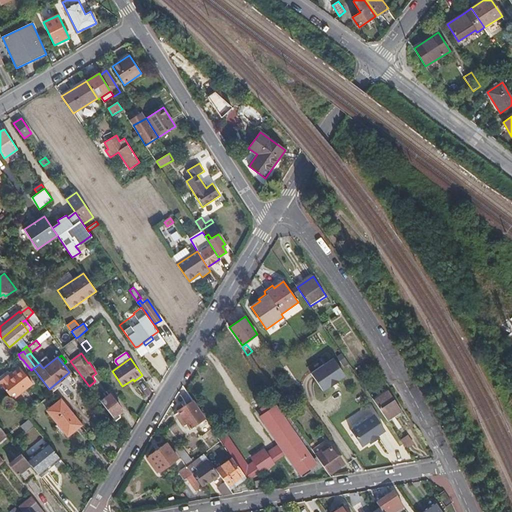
[(333,358),(311,373),(322,390),(330,385),(330,386),(338,381),(337,380),(345,375),(333,358)]
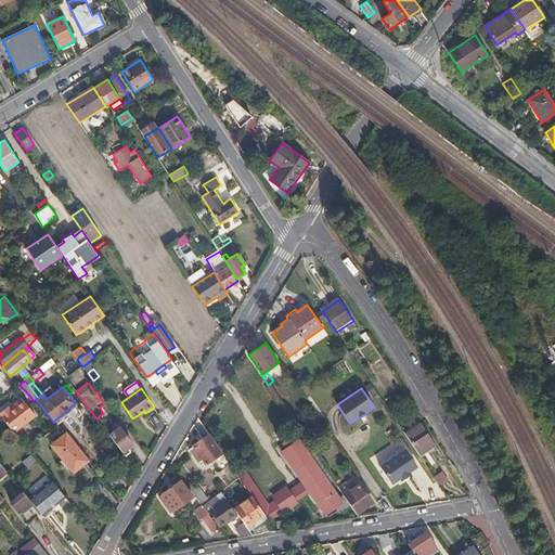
[(22,398),(10,408),(10,407),(0,413),(0,416),(14,434),(36,415),(22,398)]
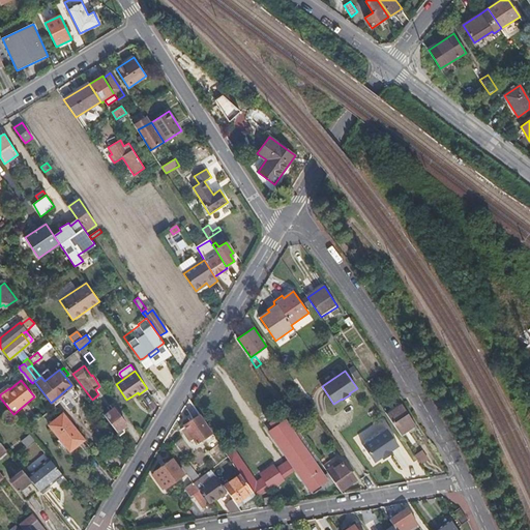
[(307,411),(301,400),(285,410),(290,417),(292,420),(307,411)]
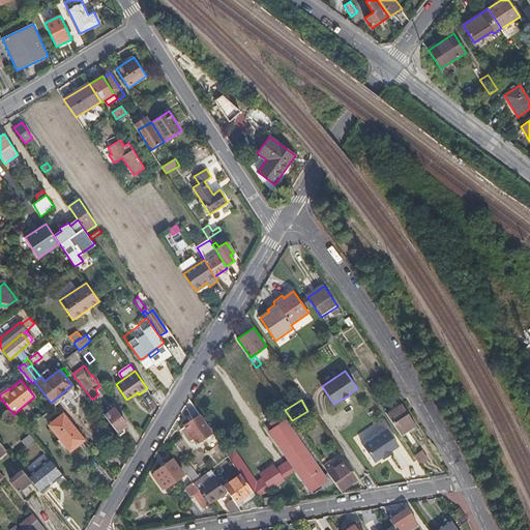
[(402,403),(385,413),(401,435),(416,424),(402,403)]
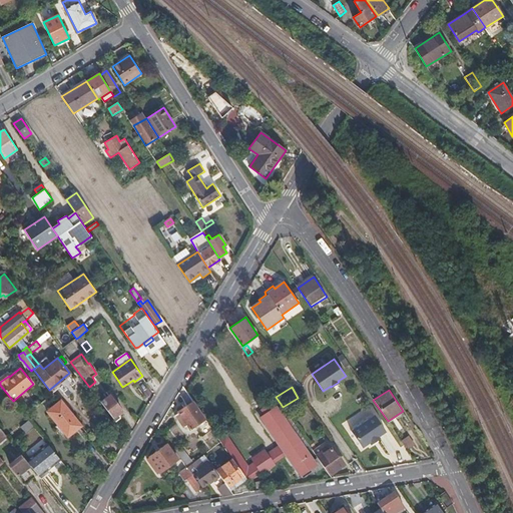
[(110,395),(100,402),(115,421),(120,417),(118,414),(122,411),(110,395)]
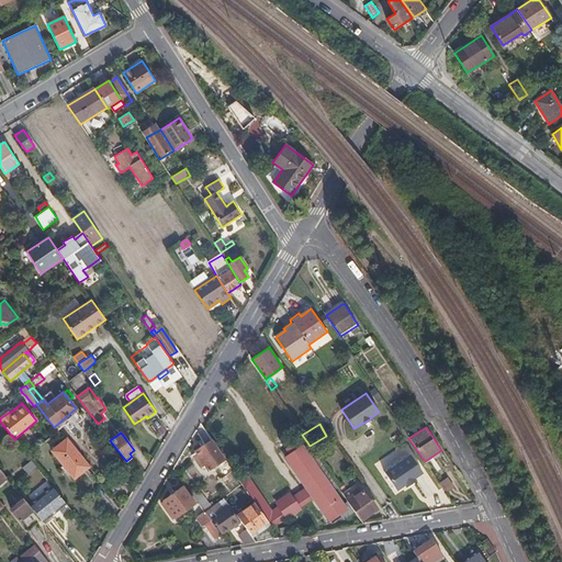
[(75,479),(90,467),(67,438),(52,450),(75,479)]
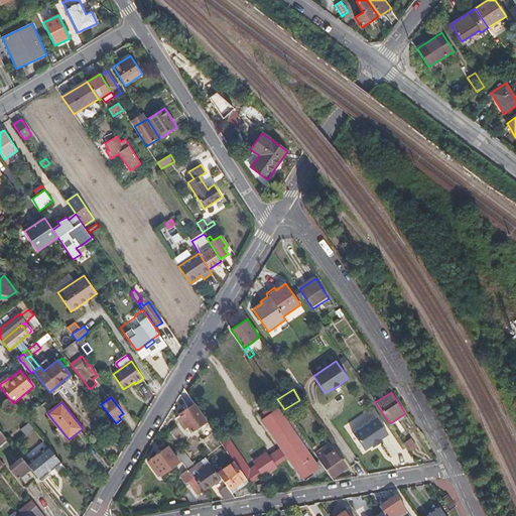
[(183,426),(185,429),(187,428),(190,432),(207,421),(195,403),(178,413),(179,415),(176,418),(182,427),(183,426)]
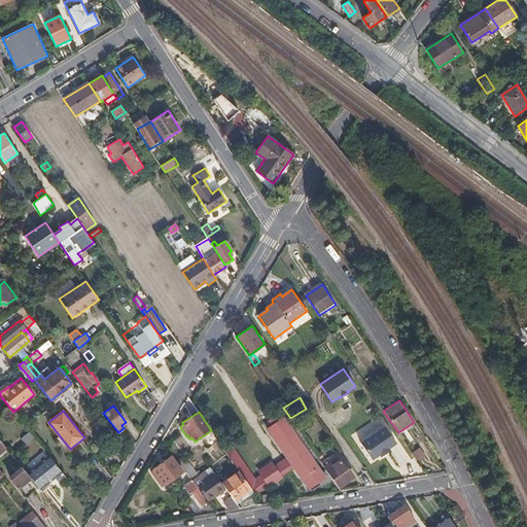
[(272,426),(267,429),(287,458),(293,466),(309,489),(319,483),(322,487),(332,479),(325,467),(290,418),(288,415),(279,421),(272,426)]
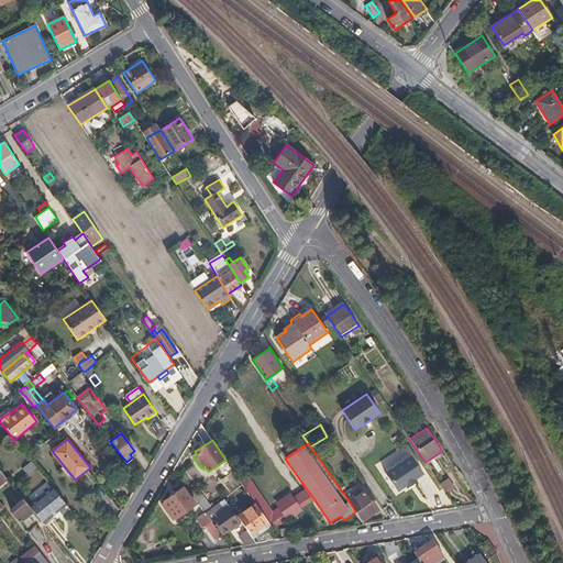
[(290,455),(298,450),(295,444),(286,450),(290,455)]
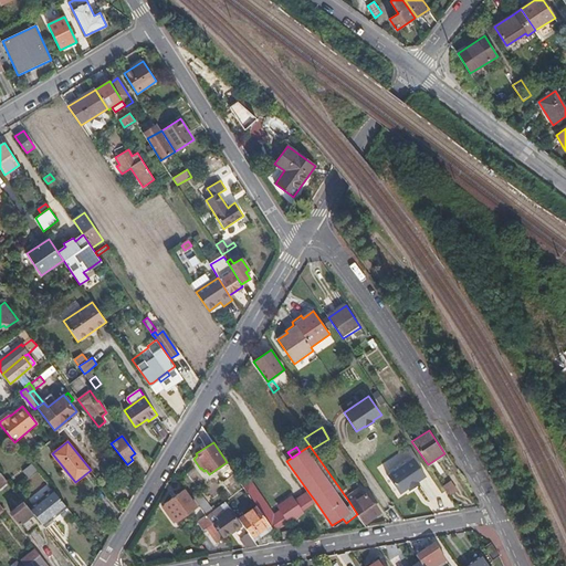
[(413,459),(388,477),(400,495),(408,490),(410,492),(419,485),(418,483),(427,478),(413,459)]
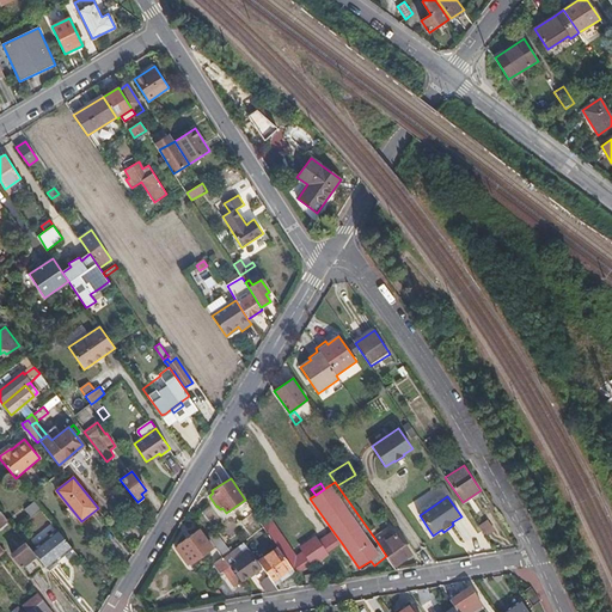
[(24,508),(30,518),(40,512),(34,502),(24,508)]
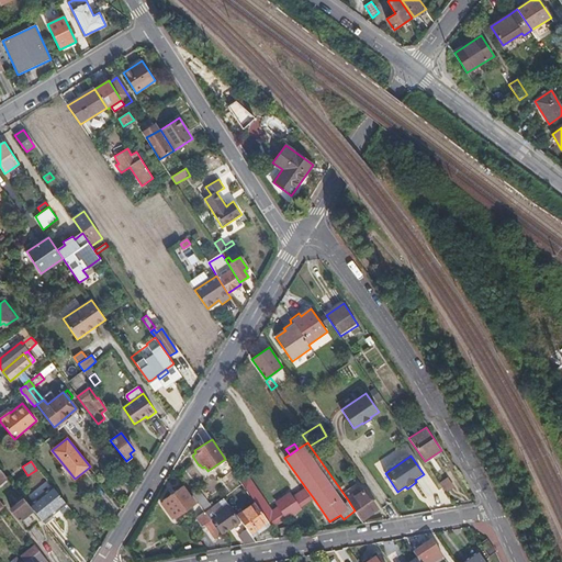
[(438,483),(447,493),(454,486),(447,476),(438,483)]
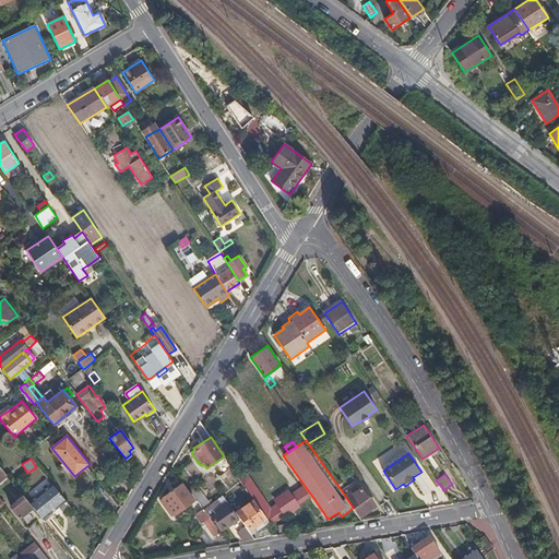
[(271,510),(247,476),(240,480),(253,500),(263,514),(271,510)]
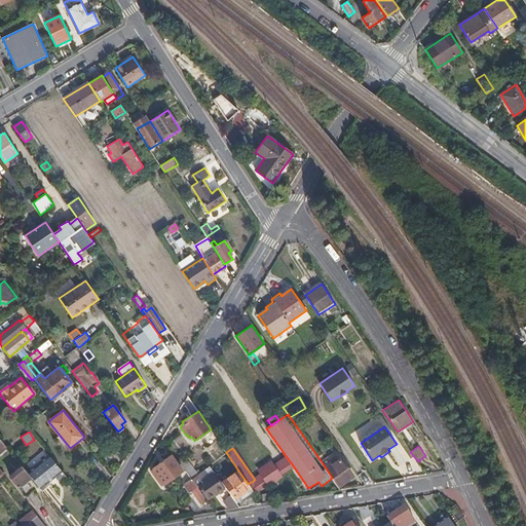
[(48,455),(28,473),(39,487),(40,488),(62,471),(48,455)]
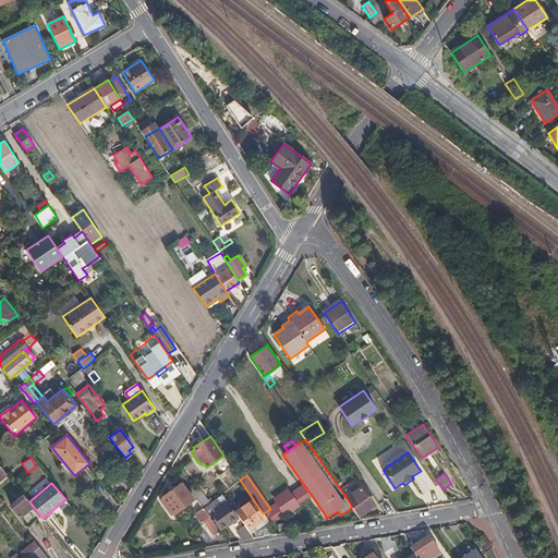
[(181,483),(162,496),(162,497),(160,499),(171,514),(174,513),(194,500),(181,483)]
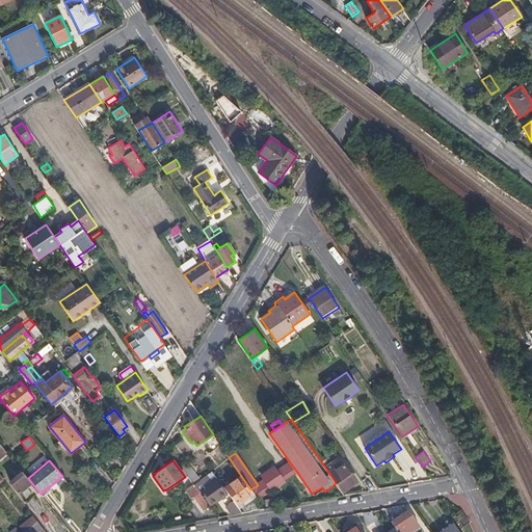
[(230,460),(219,466),(223,473),(222,474),(228,482),(239,476),(230,460)]
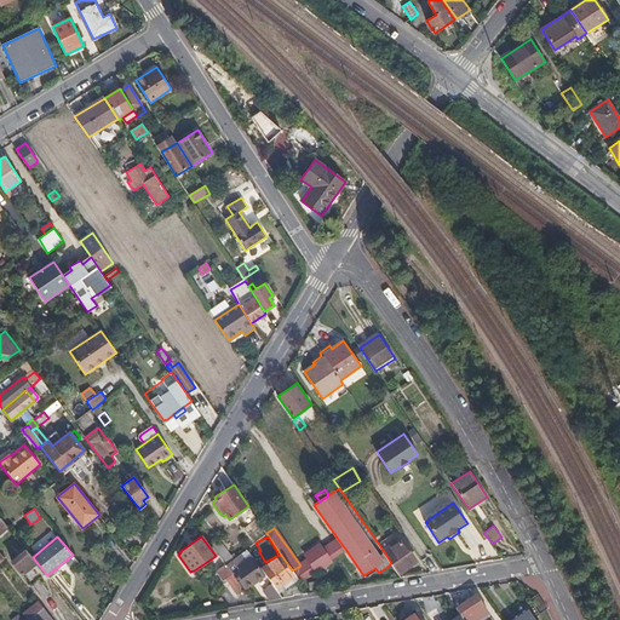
[(292,570),(297,575),(299,579),(299,581),(315,570),(316,573),(332,562),(331,558),(345,549),(338,539),(323,549),(322,546),(305,557),(308,560),(300,566),(292,570)]
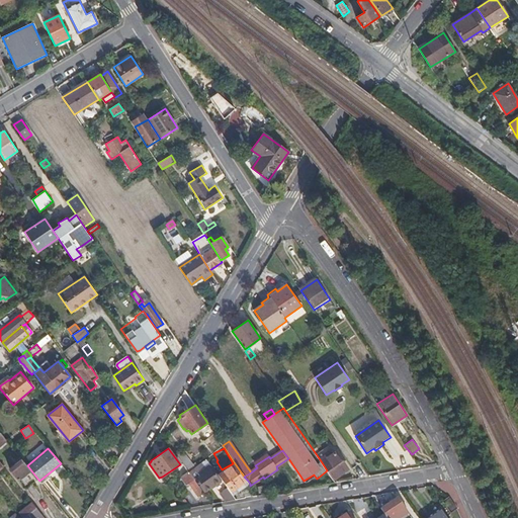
[(349,467),(338,451),(332,455),(330,453),(320,459),(327,470),(333,479),(349,467)]
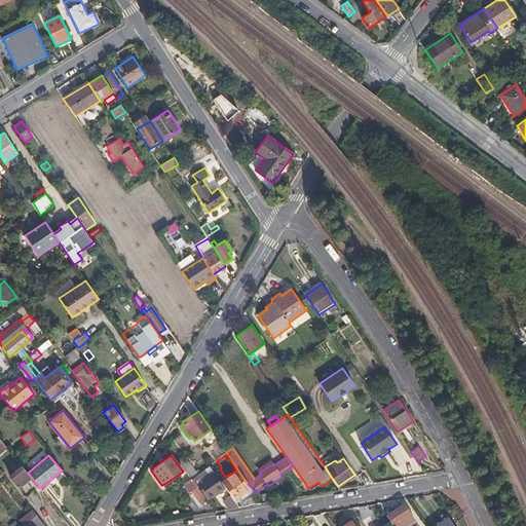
[(198,475),(190,463),(187,460),(184,461),(182,459),(179,461),(186,471),(192,479),(198,475)]
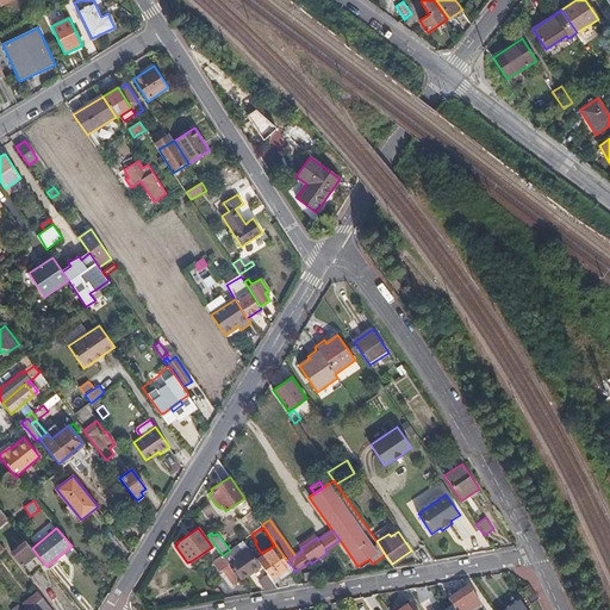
[(30,577),(45,565),(32,548),(26,541),(11,553),(30,577)]
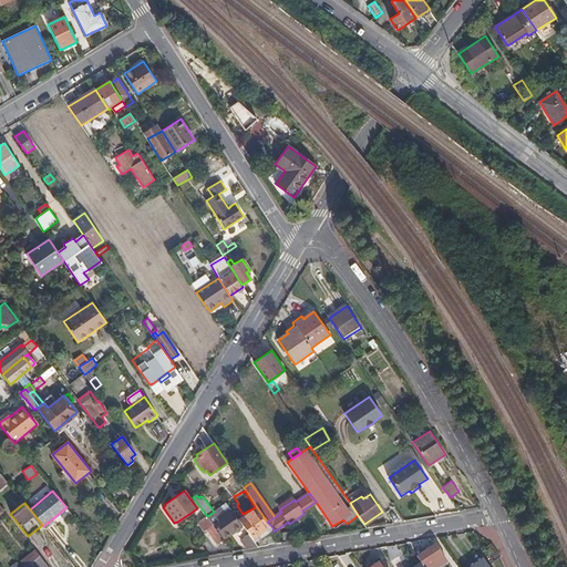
[(200,507),(196,511),(203,518),(197,523),(204,532),(207,529),(212,535),(216,544),(223,538),(207,516),(200,507)]
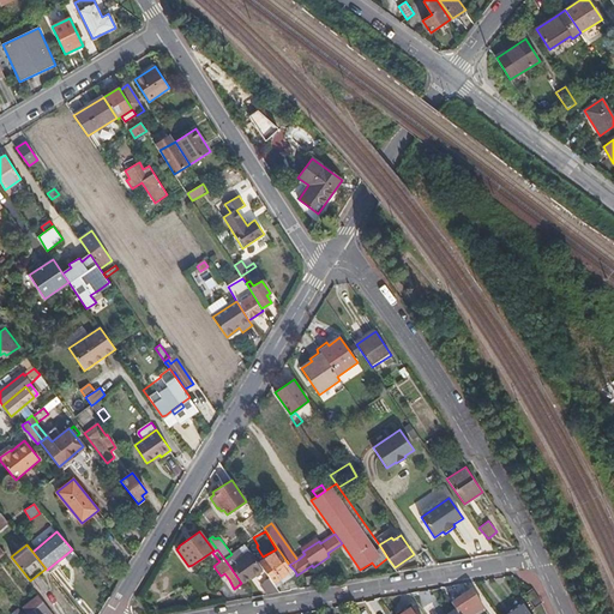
[(289,565),(278,549),(258,563),(263,570),(269,577),(274,584),(294,570),(289,565)]
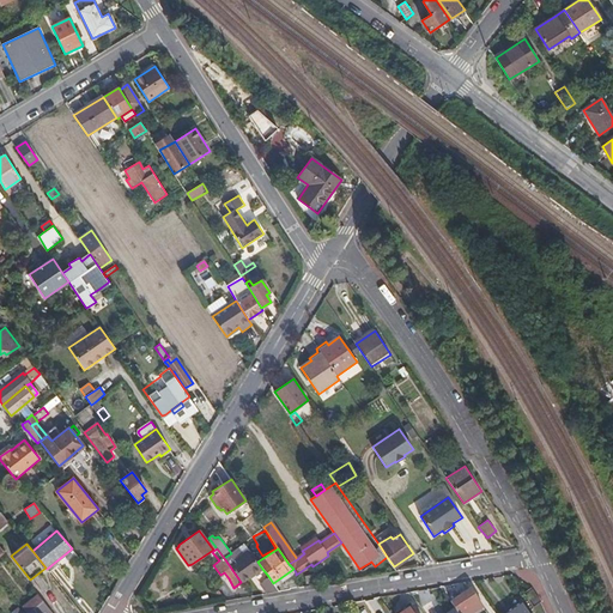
[(262,569),(258,562),(250,553),(248,550),(235,559),(237,563),(231,568),(243,582),(250,576),(252,578),(262,569)]
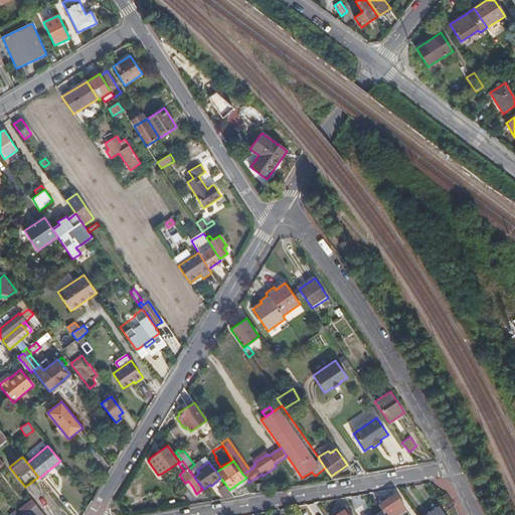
[(246,478),(229,490),(231,493),(248,481),(246,478)]
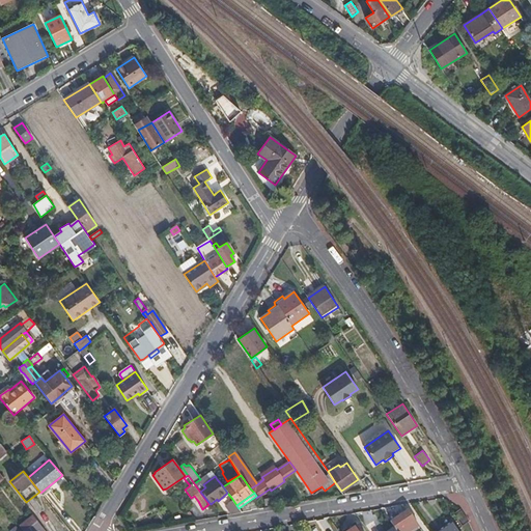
[(278,497),(264,500),(266,505),(279,502),(278,497)]
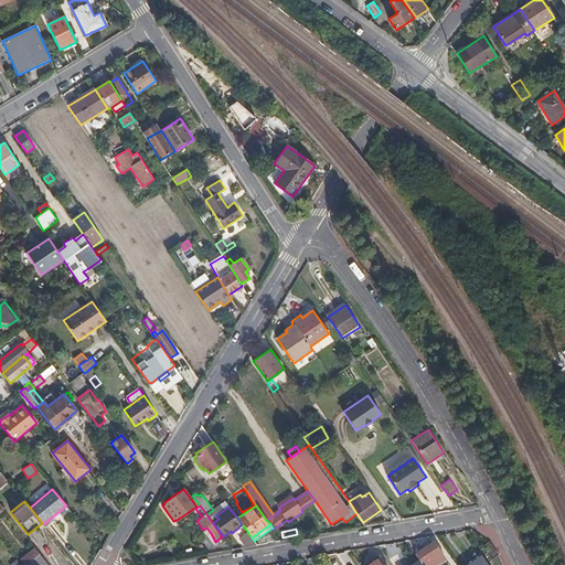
[(252,537),(247,531),(238,537),(247,547),(257,545),(254,541),(252,537)]
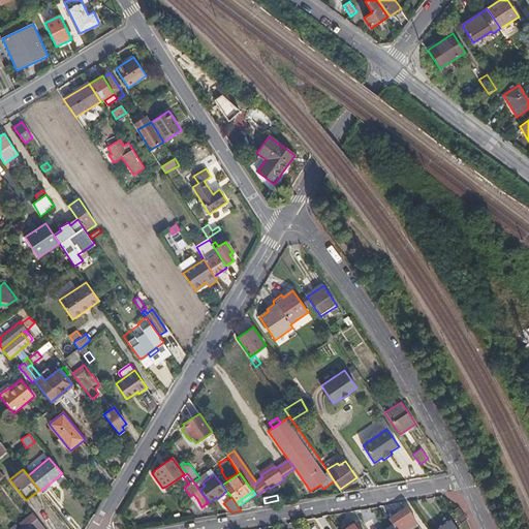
[(406,506),(389,518),(394,524),(396,528),(409,528),(417,523),(406,506)]
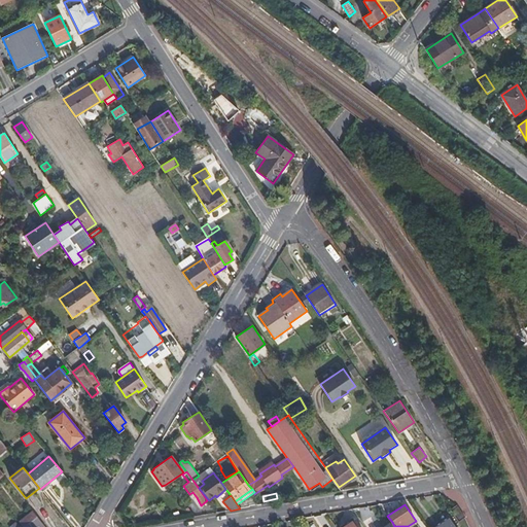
[(457,504),(450,508),(458,521),(464,517),(457,504)]
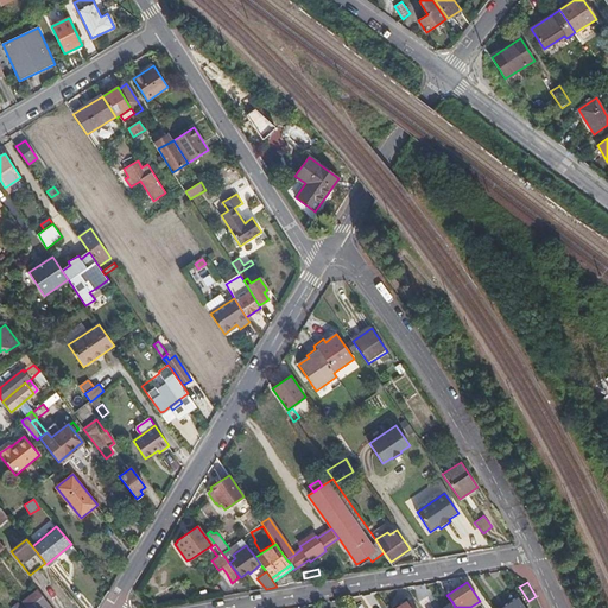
[(43,596),(38,589),(23,601),(27,607),(43,596)]
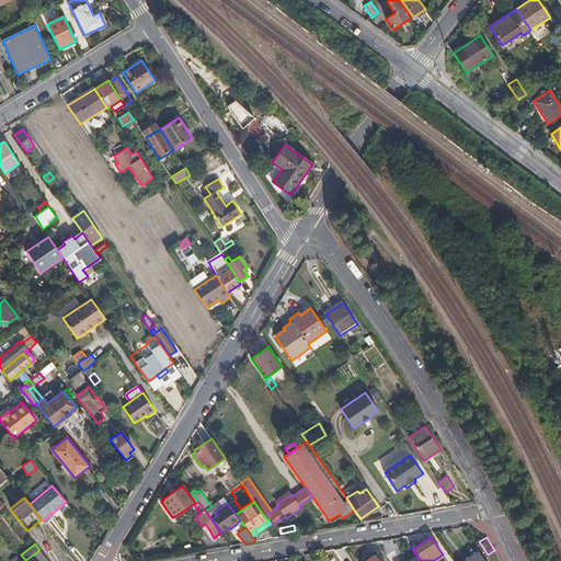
[(25,560),(48,560),(39,550),(25,560)]
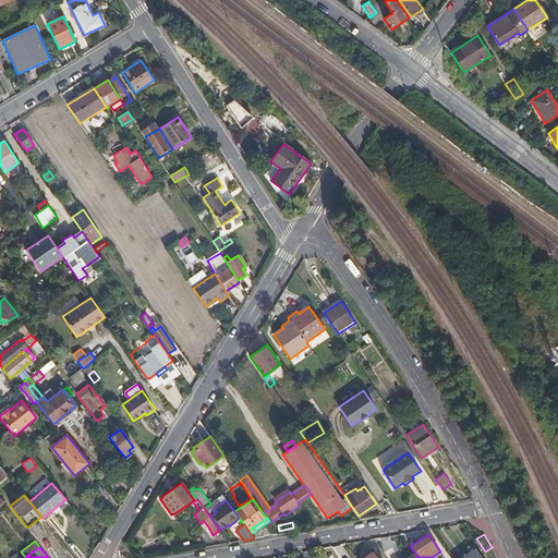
[(483,557),(475,548),(461,557),(483,557)]
